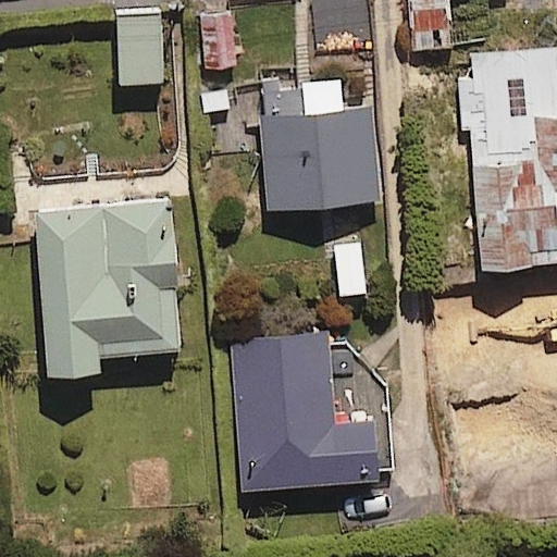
[(449,0),(412,0),(417,51),(453,49),(449,0)]
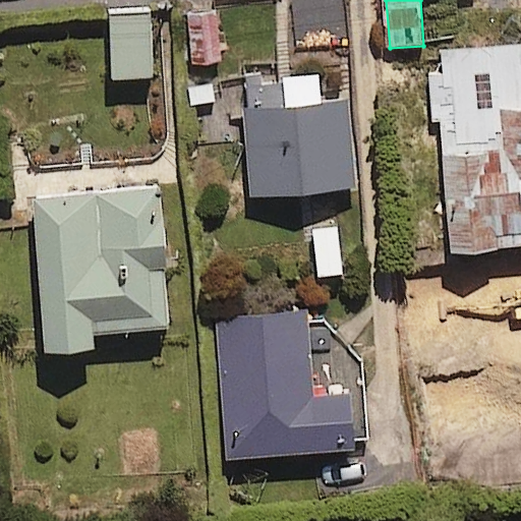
[(151,7),(108,9),(111,79),(155,77),(151,7)]
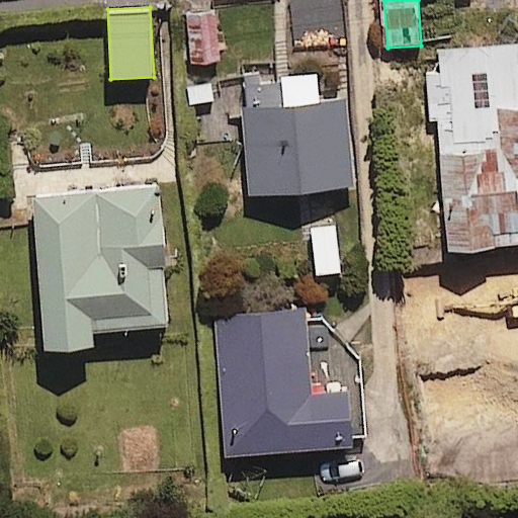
[(224,65),(219,12),(187,16),(193,68),(224,65)]
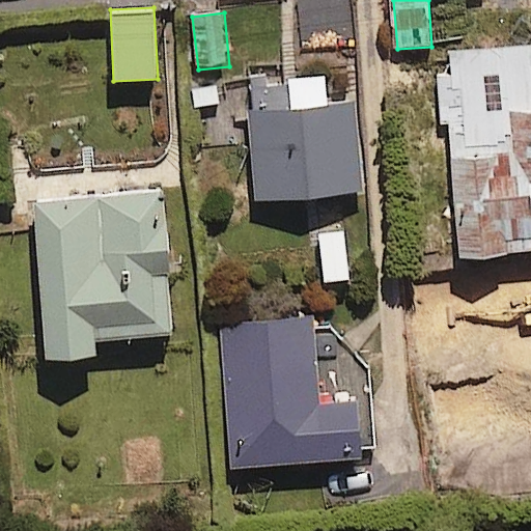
[(451,75),(436,77),(440,124),(448,124),(460,260),(530,254),(530,43),(449,50),(451,75)]
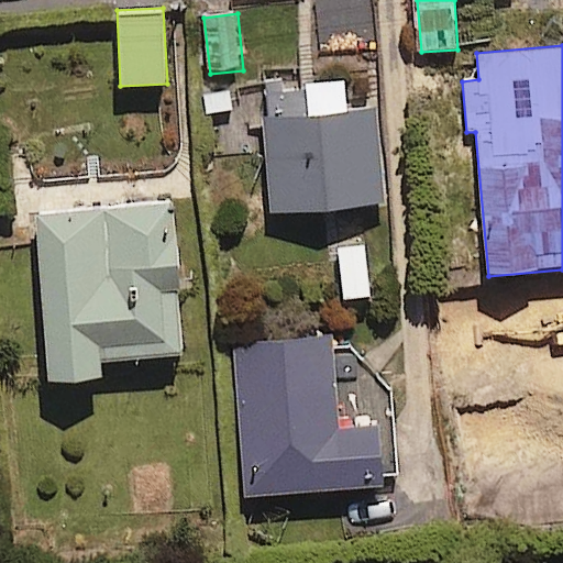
[(345,81),(308,85),(307,74),(262,78),(275,217),(387,206),(378,111),(348,114),(345,81)]
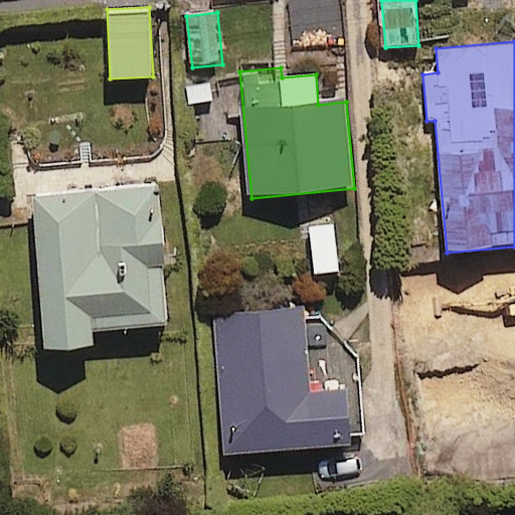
[(96,333),(173,327),(163,187),(34,197),(46,353),(97,349),(96,333)]
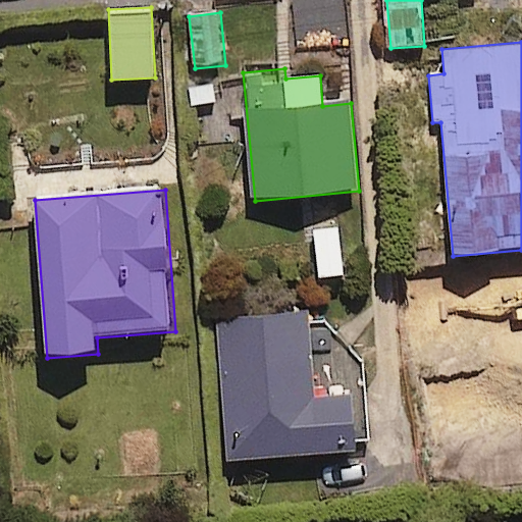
[(338,228),(315,231),(320,277),(344,275),(338,228)]
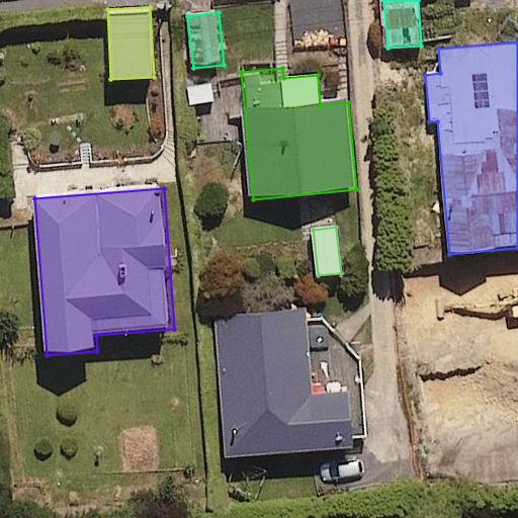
[(358,448),(354,391),(314,394),(308,312),(219,319),(229,458),(358,448)]
